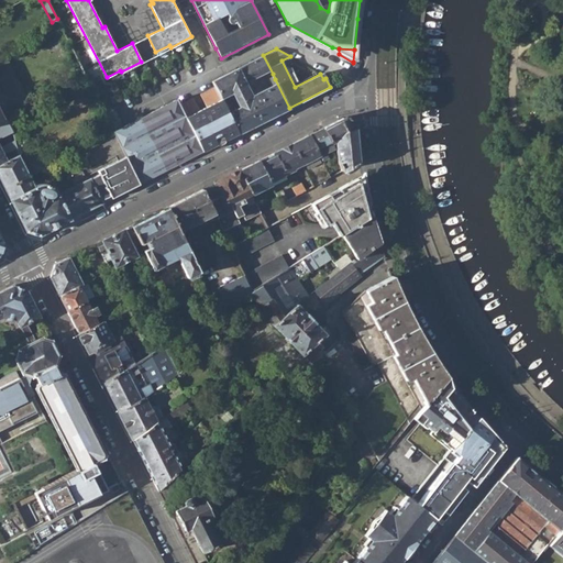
[(0,119),(6,117),(32,103),(8,55),(1,58),(0,58),(0,119)]
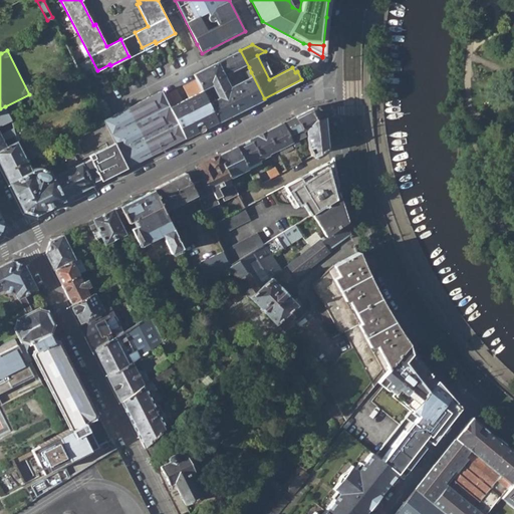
[(197,77),(203,88),(213,83),(219,97),(210,102),(219,120),(264,98),(251,72),(248,74),(251,81),(232,91),(226,78),(249,67),(240,50),(195,73),(197,77)]
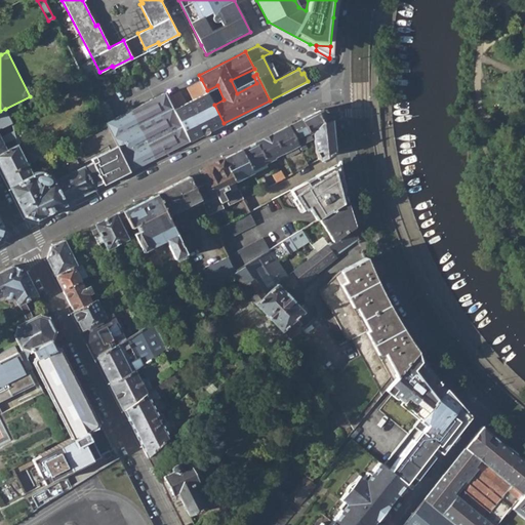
[(166,96),(189,142),(224,123),(214,105),(213,105),(212,103),(208,93),(207,90),(201,79),(188,86),(193,98),(190,99),(186,102),(179,90),(166,96)]
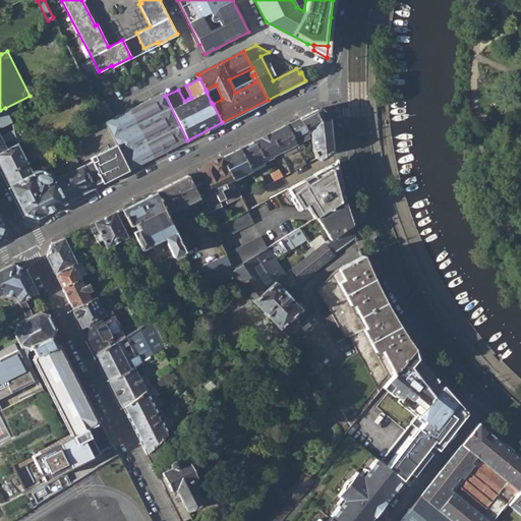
[(163,92),(108,119),(105,121),(118,148),(129,170),(187,140),(165,96),(163,92)]
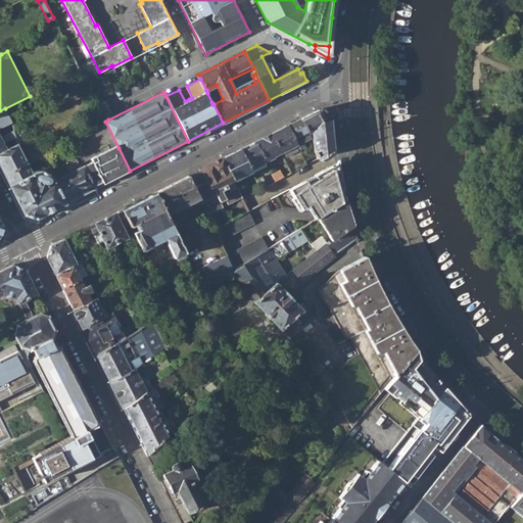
[(0,133),(1,136),(13,130),(11,122),(5,108),(0,110),(0,133)]
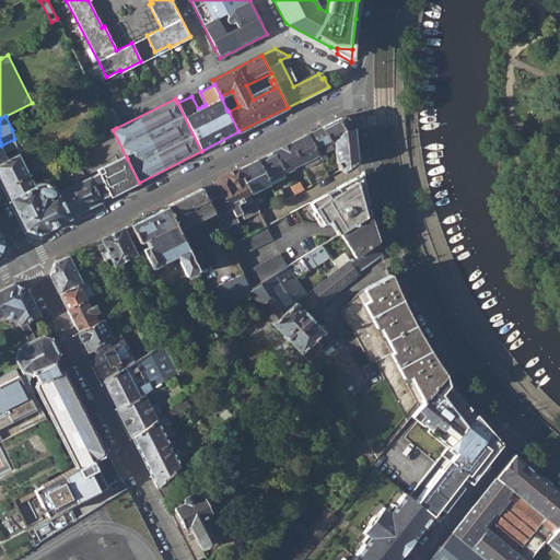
[(321,128),(329,144),(334,144),(354,142),(353,125),(341,118),(321,128)]
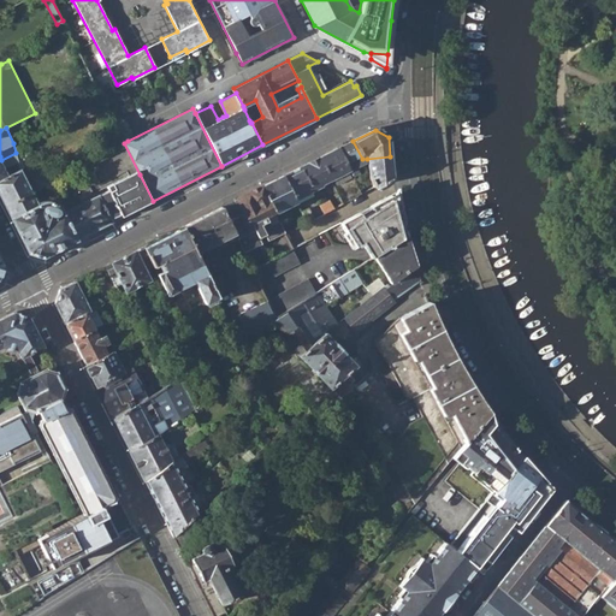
[(338,148),(349,170),(363,163),(362,159),(353,141),(338,148)]
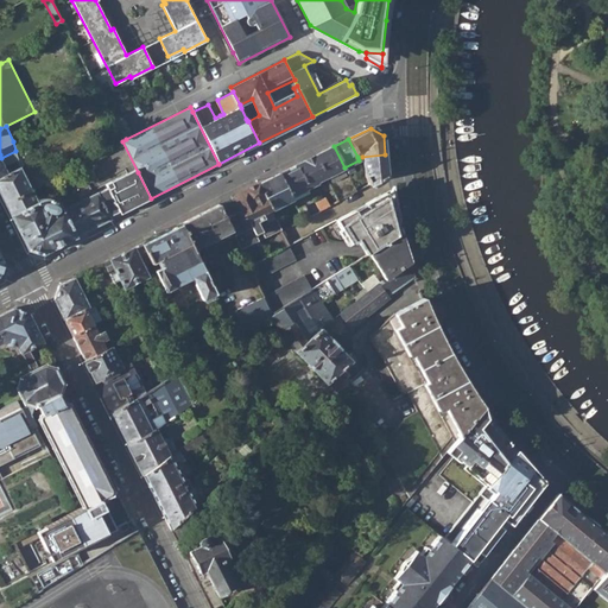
[(325,177),(339,202),(356,192),(344,168),(334,146),(315,156),(325,177)]
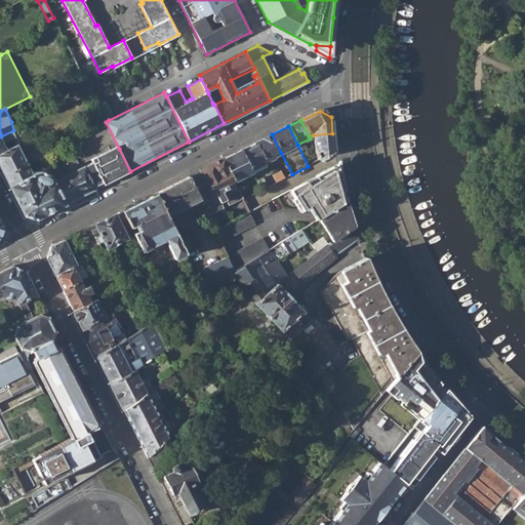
[(0,154),(8,150),(4,142),(15,135),(13,130),(1,136),(0,133),(0,154)]
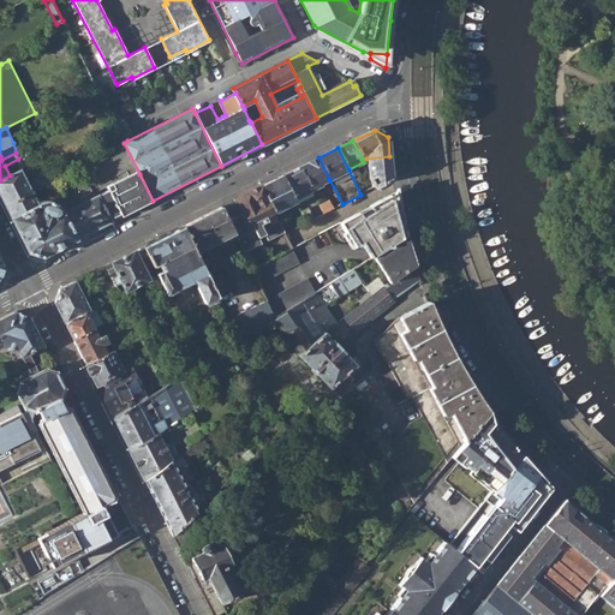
[(369,179),(374,187),(392,178),(389,156),(366,159),(369,179)]
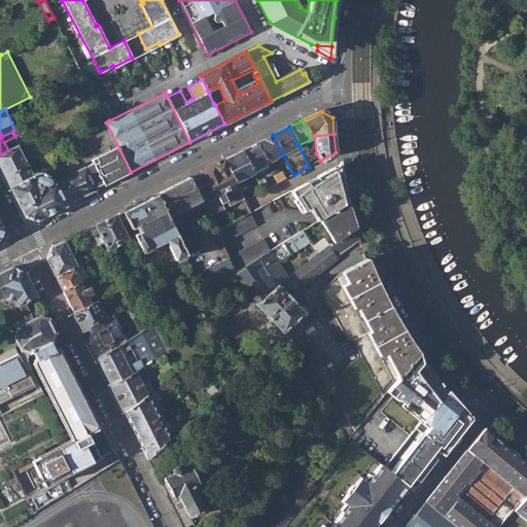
[(276,157),(282,153),(273,135),(257,143),(268,163),(276,159),(276,157)]
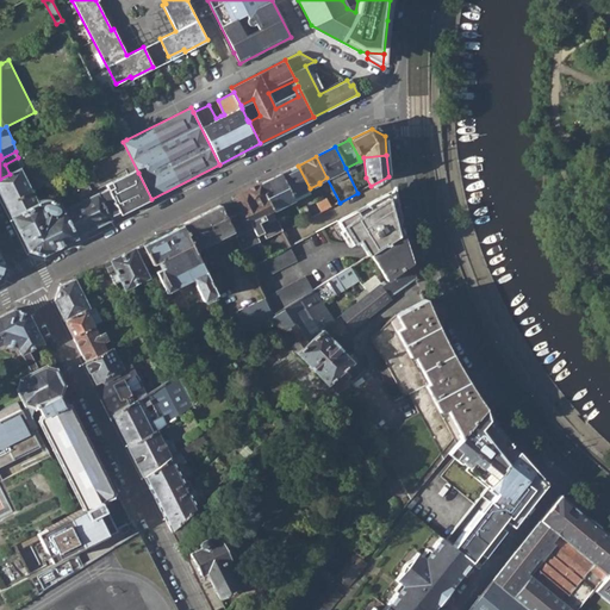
[(280,174),(292,197),(310,188),(298,166),(280,174)]
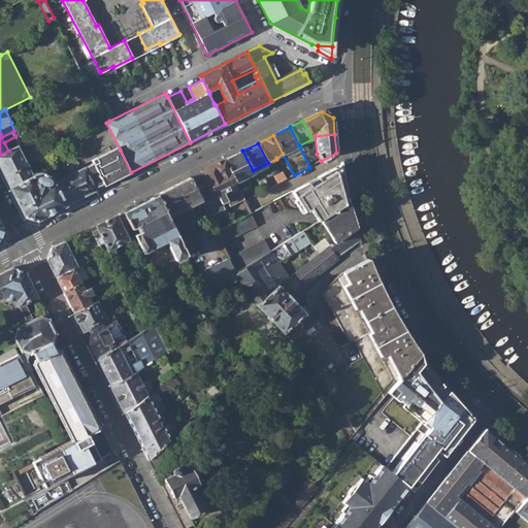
[(0,166),(25,217),(37,221),(74,201),(63,177),(55,182),(52,176),(45,173),(41,172),(34,174),(19,145),(8,151),(0,155),(0,166)]
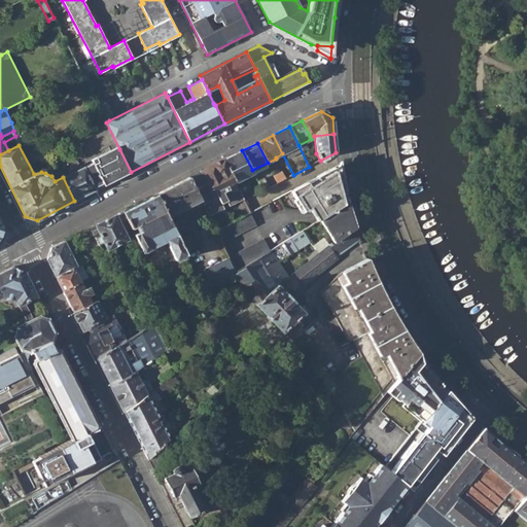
[(63,177),(74,201),(131,172),(119,149),(92,164),(92,163),(63,177)]
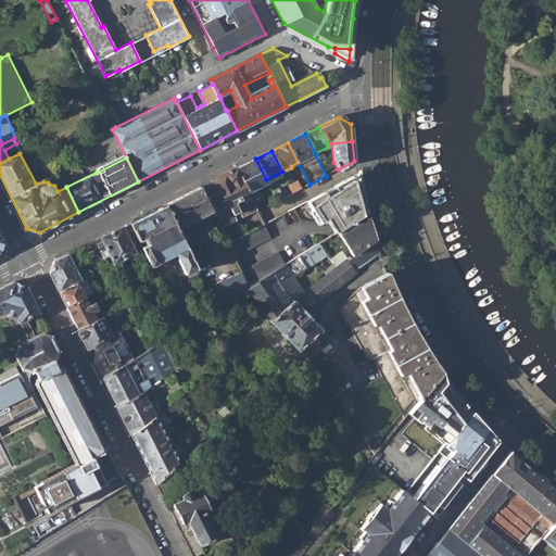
[(248,191),(249,192),(267,182),(266,179),(255,159),(237,168),(248,191)]
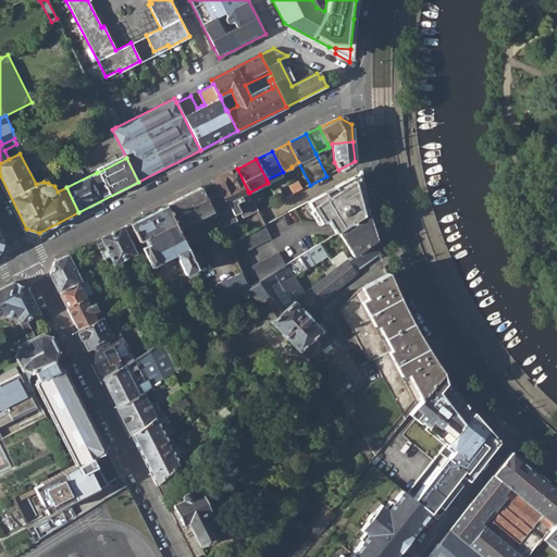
[(248,192),(237,169),(218,178),(229,202),(248,192)]
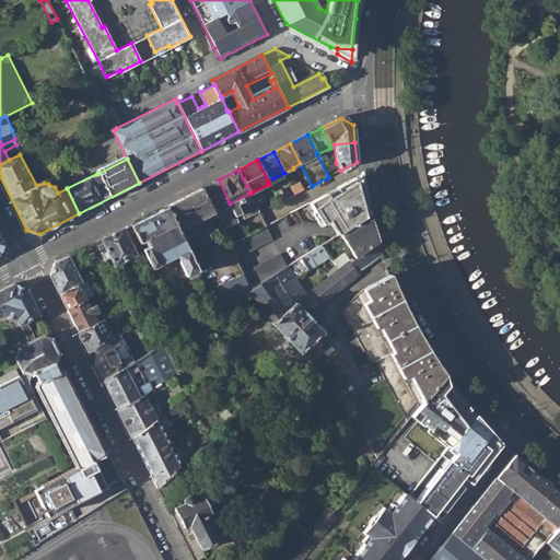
[(310,203),(323,225),(329,221),(338,235),(340,233),(369,216),(366,207),(363,190),(359,176),(337,188),(340,193),(330,199),(327,194),(310,203)]
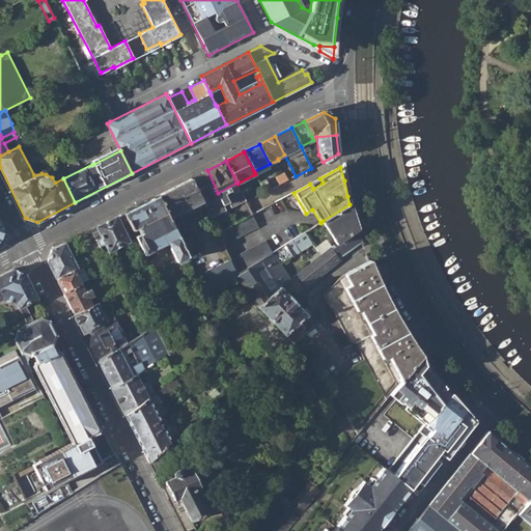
[(276,176),(280,185),(287,180),(283,172),(276,176)]
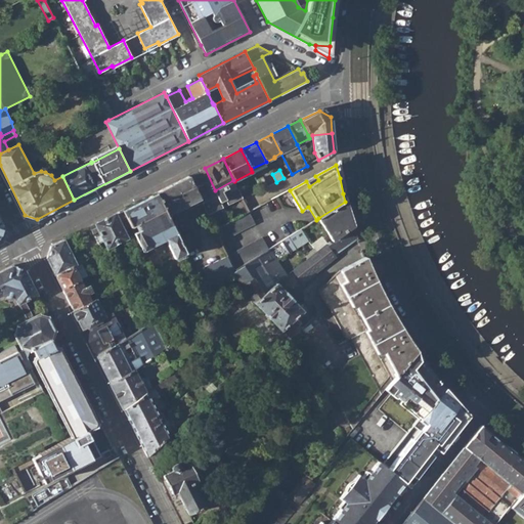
[(192,174),(197,186),(206,182),(202,171),(192,174)]
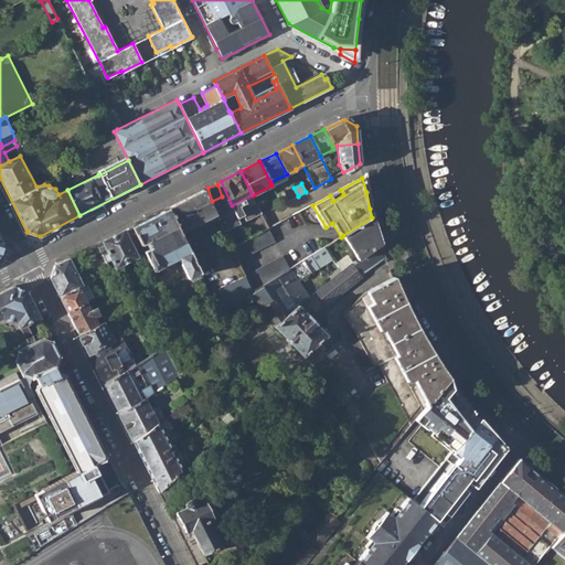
[(168,208),(182,237),(219,220),(203,190),(168,208)]
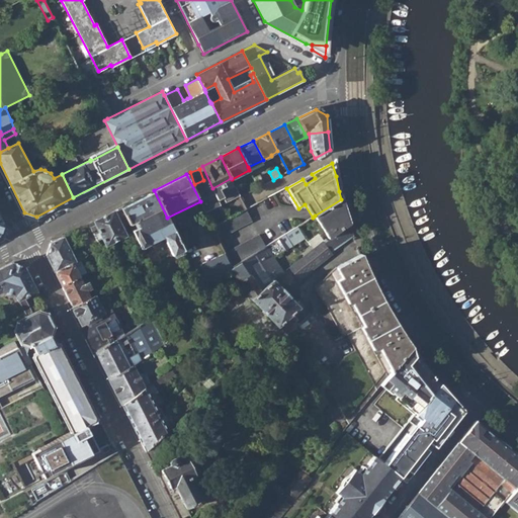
[(253,178),(258,188),(265,184),(260,175),(253,178)]
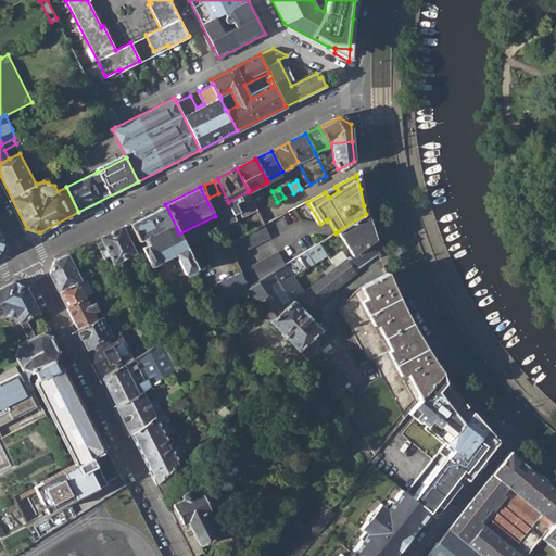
[(185,275),(197,268),(189,254),(179,234),(165,204),(130,223),(138,239),(139,241),(146,238),(149,243),(142,247),(162,287),(169,282),(171,279),(164,266),(162,265),(160,262),(175,254),(185,275)]
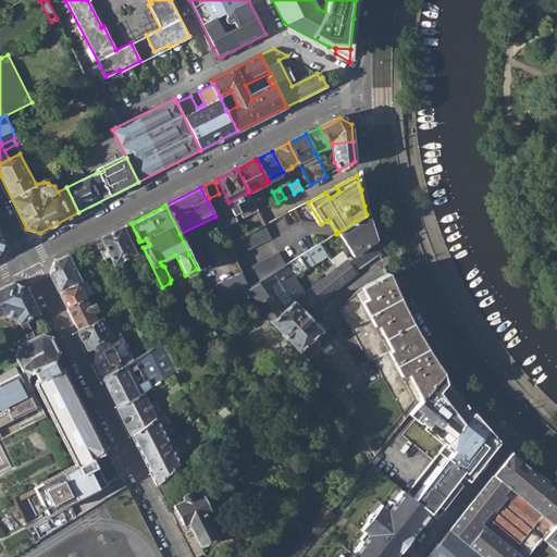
[(338,232),(354,256),(375,240),(374,236),(372,229),(370,223),(367,214),(338,232)]
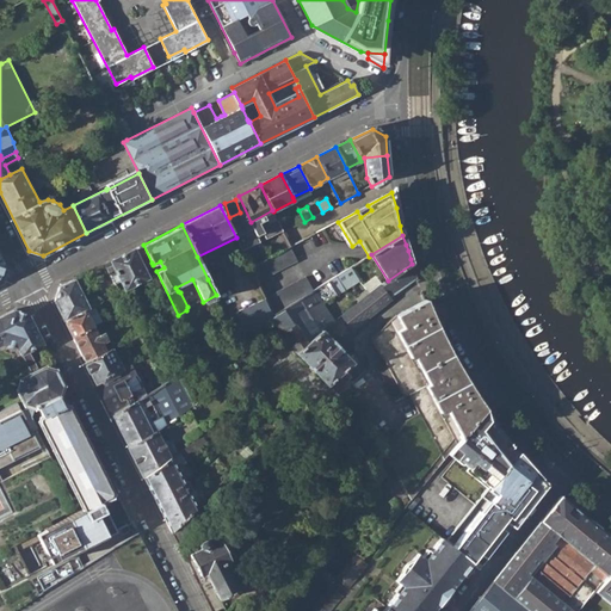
[(147,265),(152,263),(143,245),(106,263),(116,283),(121,279),(124,289),(148,277),(144,270),(148,269),(147,265)]
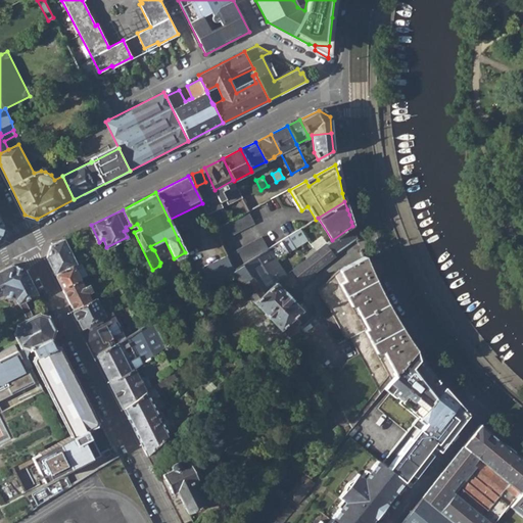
[(221,242),(254,224),(247,210),(215,229),(221,242)]
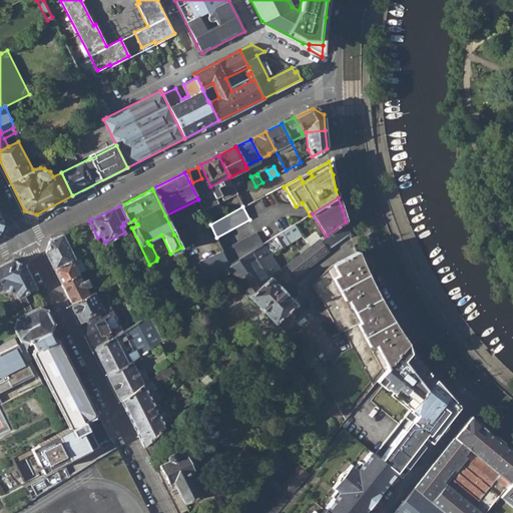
[(128,222),(131,227),(137,224),(134,219),(128,222)]
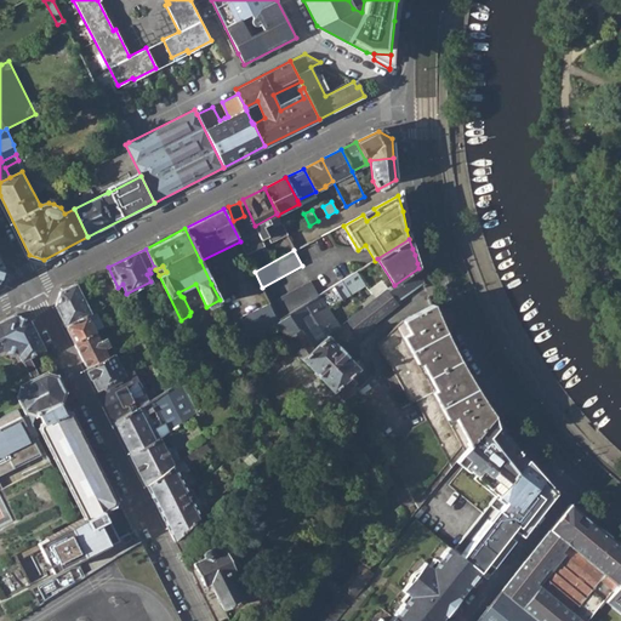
[(110,294),(114,302),(123,297),(118,288),(108,267),(91,275),(101,297),(110,294)]
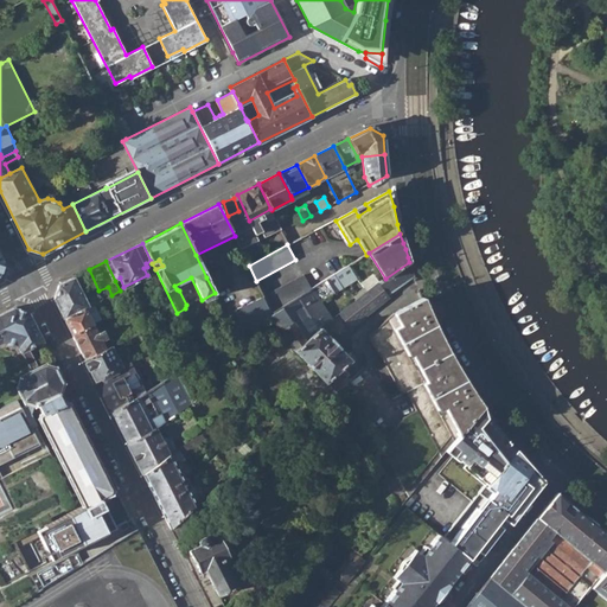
[(339,314),(349,327),(388,296),(388,295),(414,276),(409,262),(385,279),(381,283),(379,282),(339,314)]
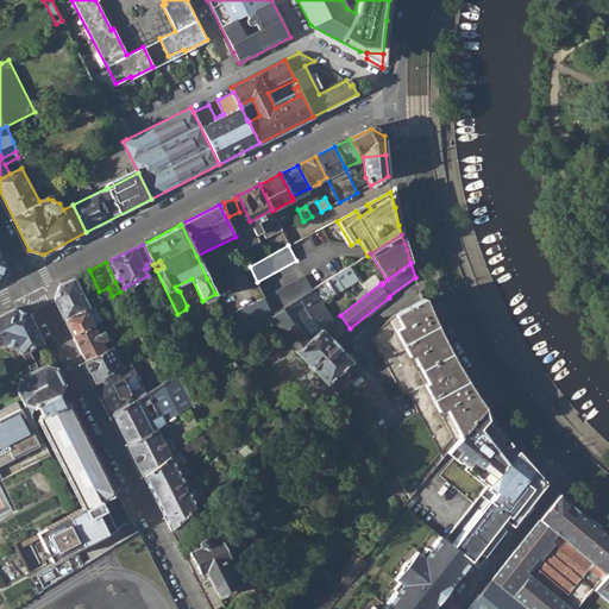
[(350,267),(313,289),(321,303),(358,280),(350,267)]
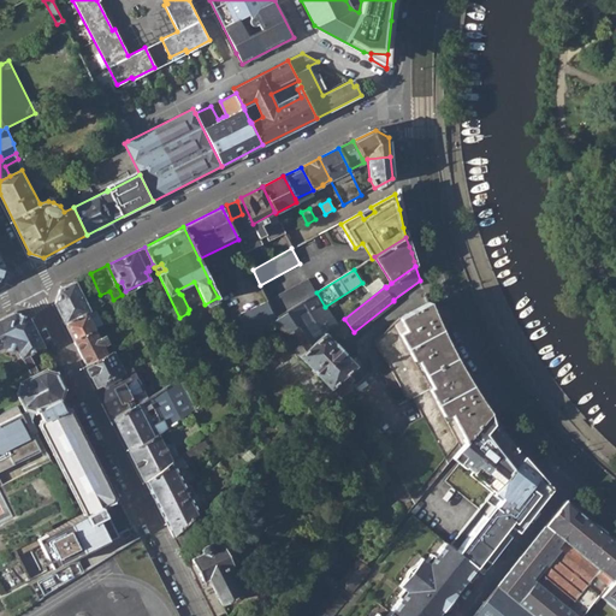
[(209,282),(218,297),(232,290),(225,274),(209,282)]
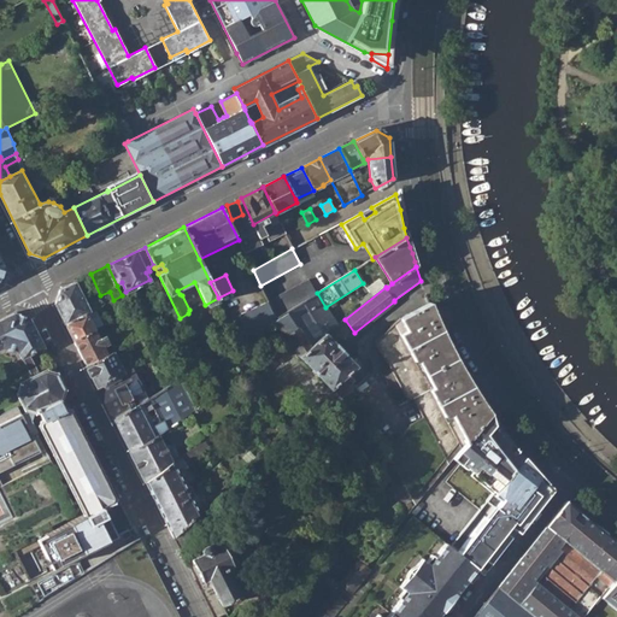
[(288,311),(313,297),(316,294),(309,280),(269,301),(277,318),(288,311)]
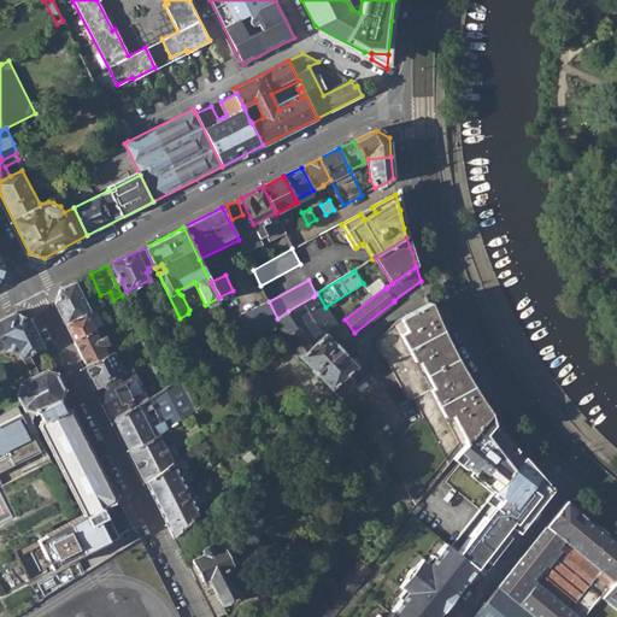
[(56,304),(65,323),(87,312),(89,311),(76,282),(60,289),(56,304)]
